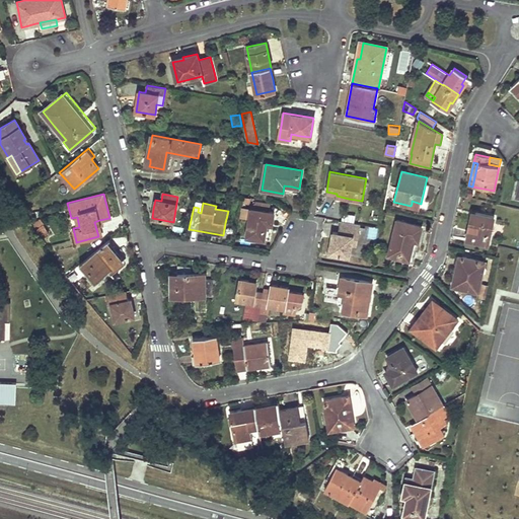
[(242,206),(240,216),(248,217),(249,207),(242,206)]
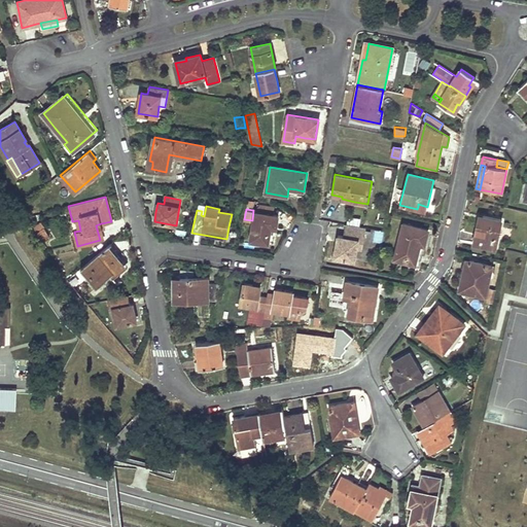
[(269,243),(271,235),(272,226),(277,227),(279,216),(255,212),(250,240),(269,243)]
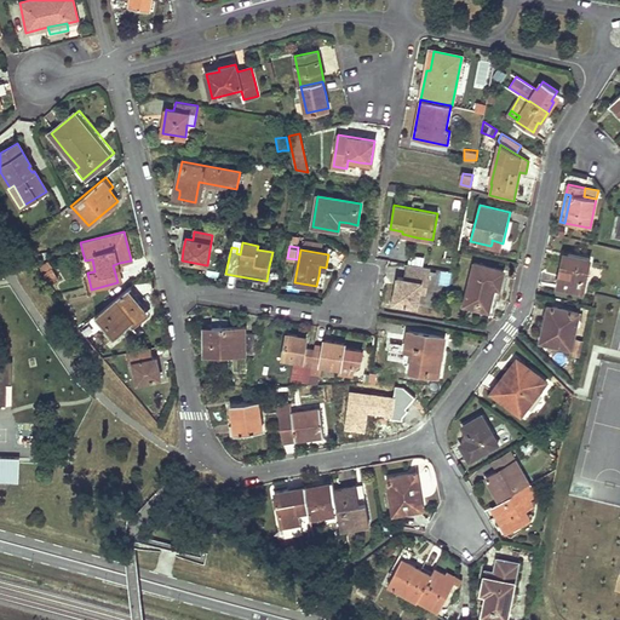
[(424,264),(425,254),(411,252),(409,262),(424,264)]
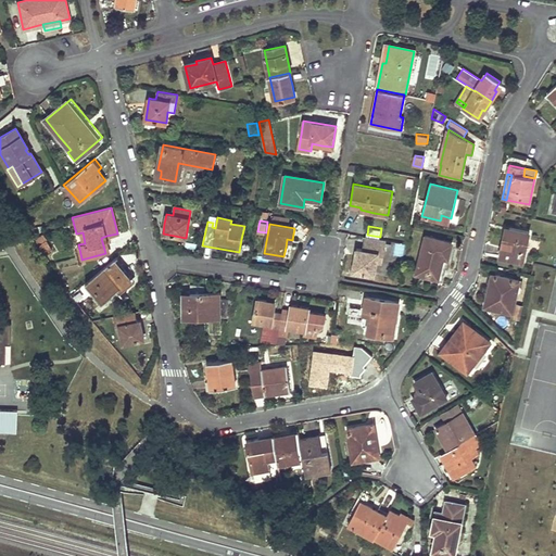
[(530,232),(518,229),(506,227),(500,256),(523,261),(530,232)]
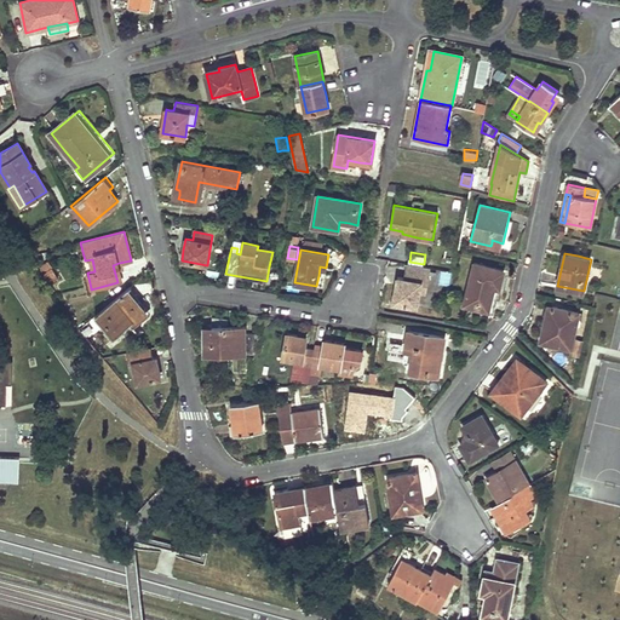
[(52,265),(49,260),(39,267),(42,271),(52,265)]
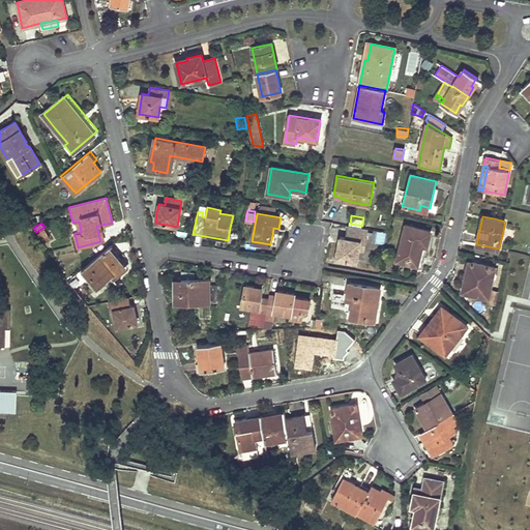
[(101,225),(96,227),(100,241),(106,240),(101,225)]
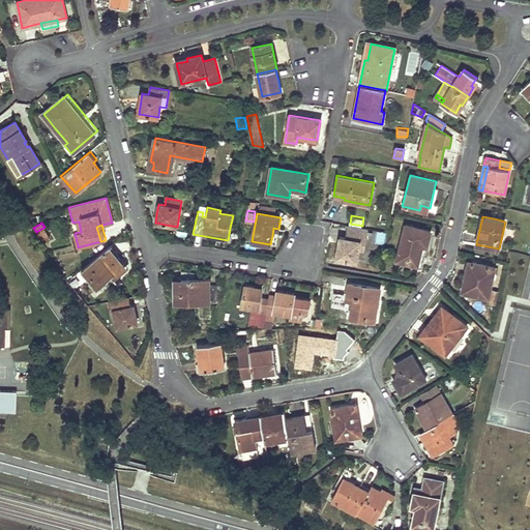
[(431,231),(406,225),(396,261),(417,267),(420,255),(429,257),(431,248),(427,247),(431,231)]
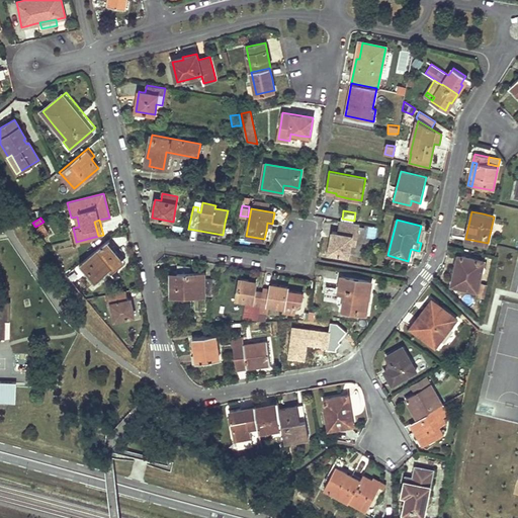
[(49,233),(42,225),(35,229),(41,238),(45,236),(49,233)]
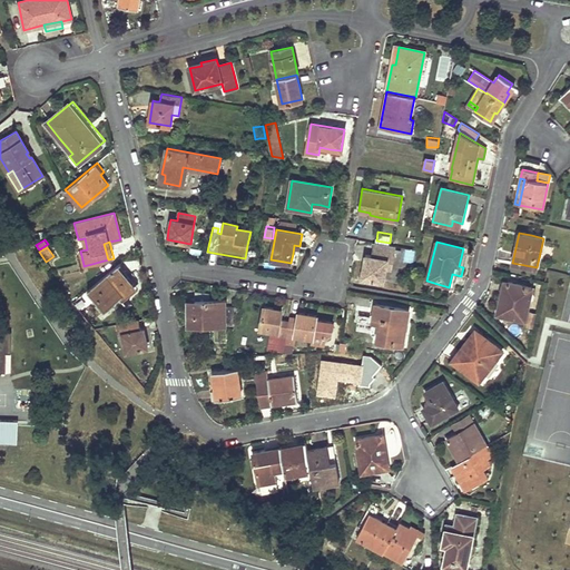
[(413,264),(418,251),(405,247),(402,261),(413,264)]
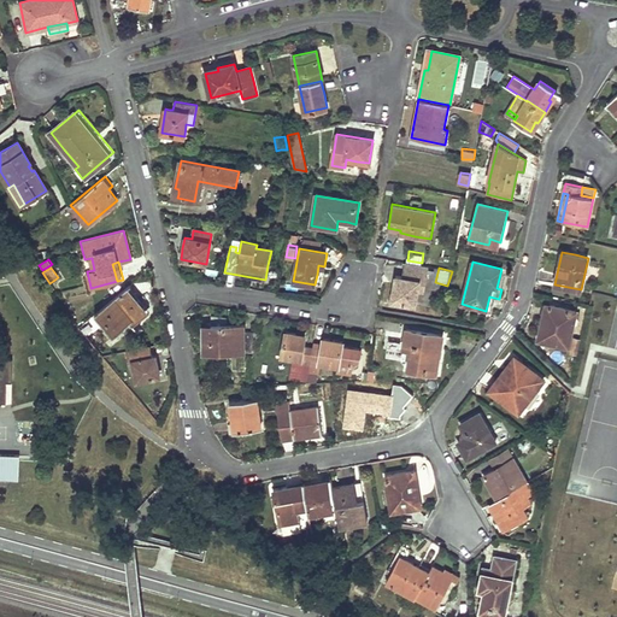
[(418,304),(422,275),(394,271),(391,300),(418,304)]
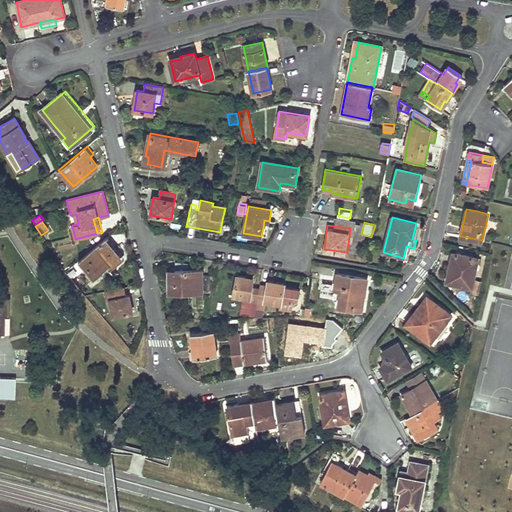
[(110,270),(124,258),(106,237),(103,239),(111,249),(119,258),(108,268),(110,270)]
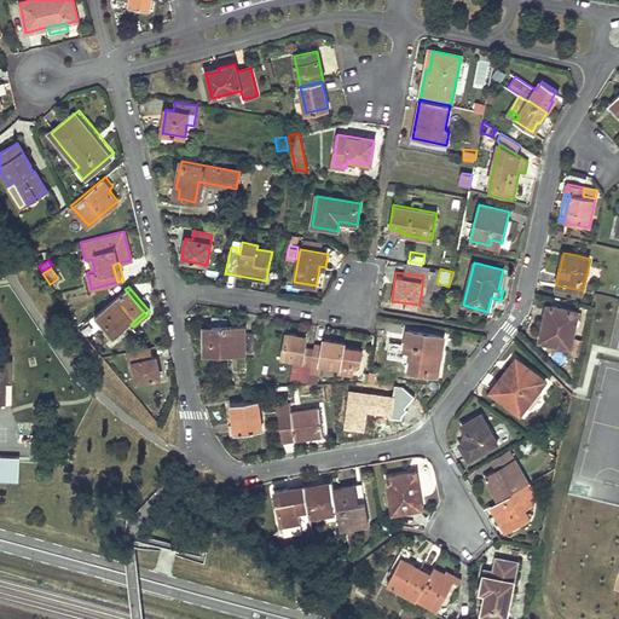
[(134,301),(125,289),(94,314),(114,337),(131,324),(144,312),(134,301)]
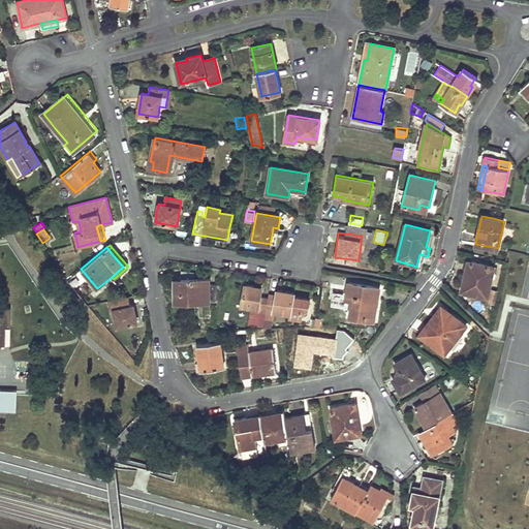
[(463,280),(462,285),(461,290),(487,297),(494,267),(470,261),(466,281),(463,280)]
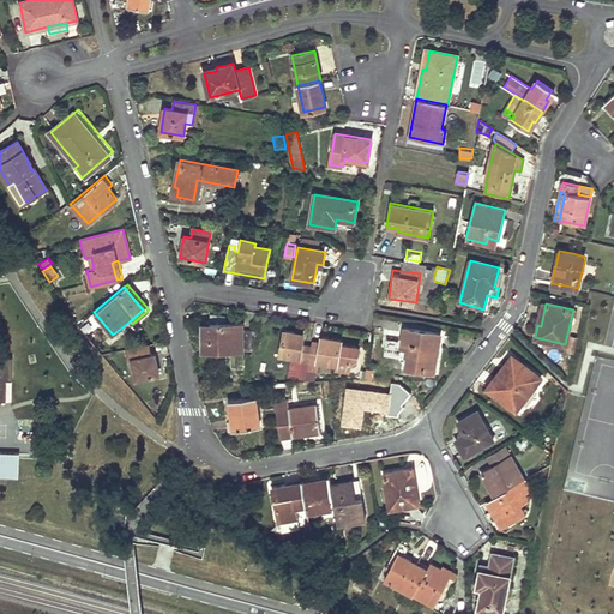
[(210,314),(210,319),(210,324),(202,324),(202,350),(252,350),(256,330),(244,330),(244,323),(226,323),(226,318),(210,314)]
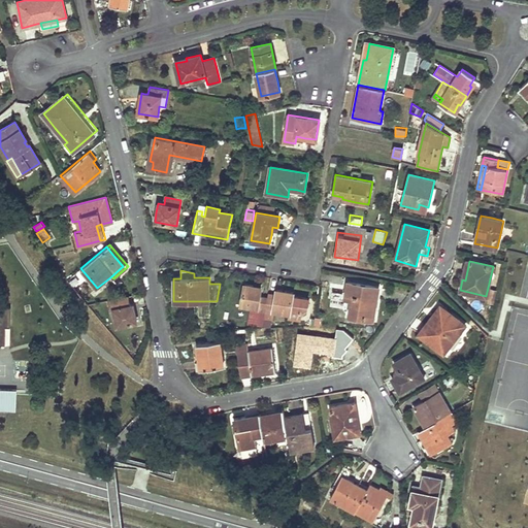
[(352,298),(351,306),(350,316),(372,320),(378,287),(349,282),(347,291),(339,290),(338,299),(345,300),(345,297),(352,298)]
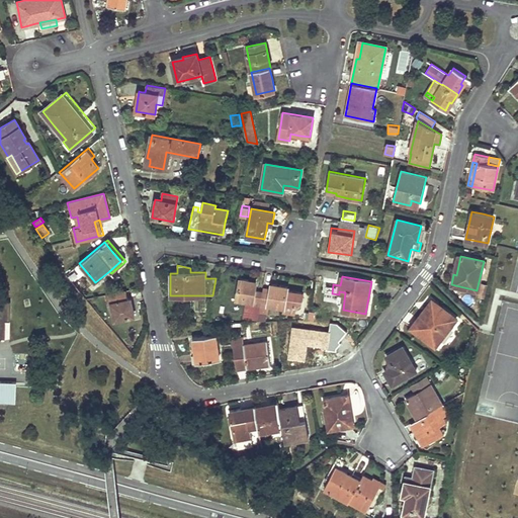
[(333,279),(325,277),(321,291),(329,293),(333,279)]
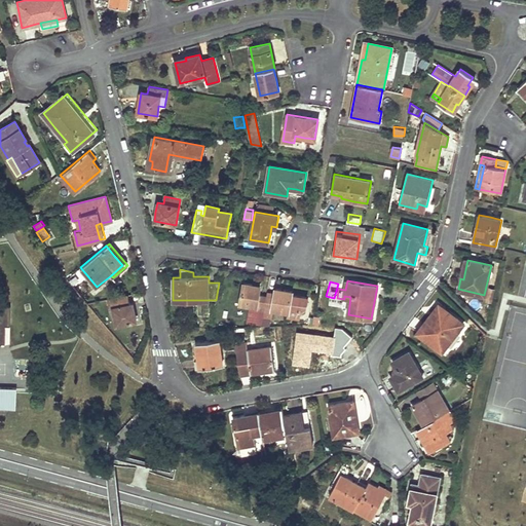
[(256,309),(264,310),(266,297),(259,295),(261,286),(253,284),(245,283),(240,303),(256,306),(256,309)]
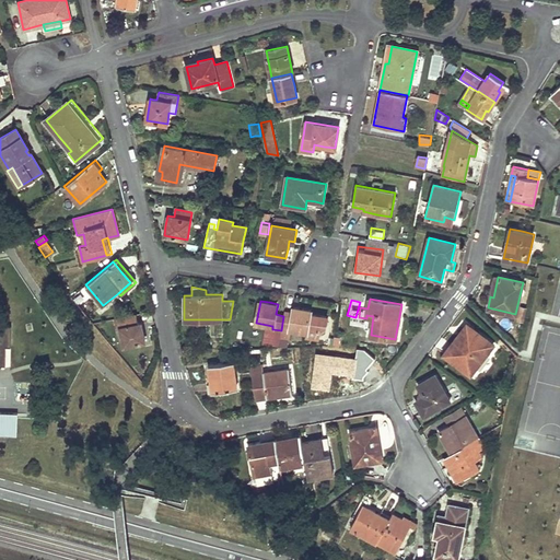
[(525,323),(528,308),(521,306),(517,321),(525,323)]
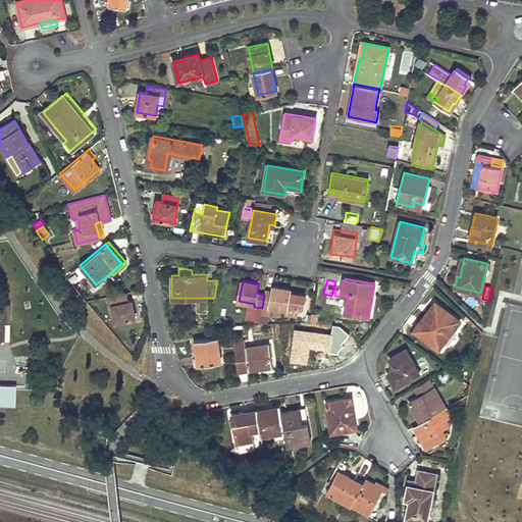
[(272,296),(264,295),(262,308),(261,314),(269,315),(271,307),(286,309),(286,313),(298,315),(300,305),(303,305),(305,296),(290,294),(291,290),(273,286),(273,291),(272,296)]
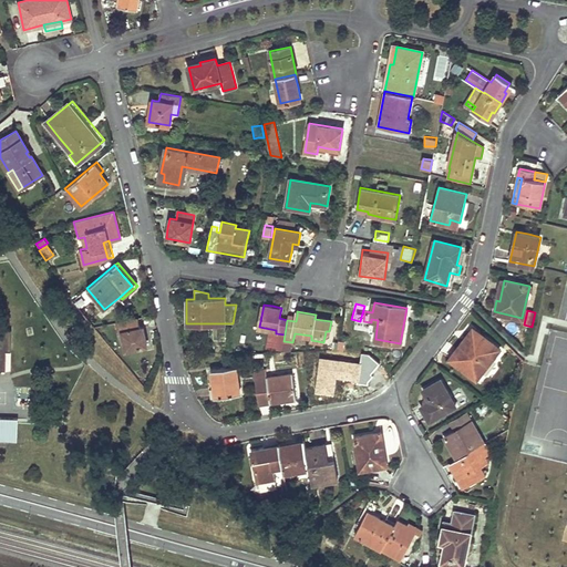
[(146,344),(145,340),(145,336),(142,337),(140,328),(137,318),(115,322),(117,333),(122,332),(123,338),(125,349),(146,344)]
